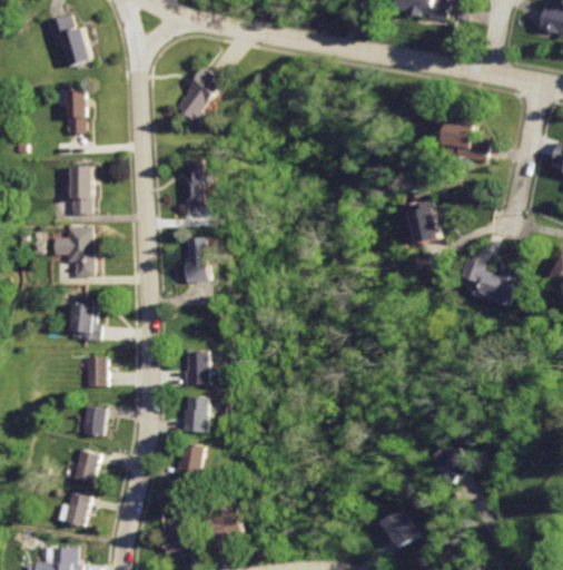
[(397,0),(395,16),(445,25),(450,0),(397,0)]
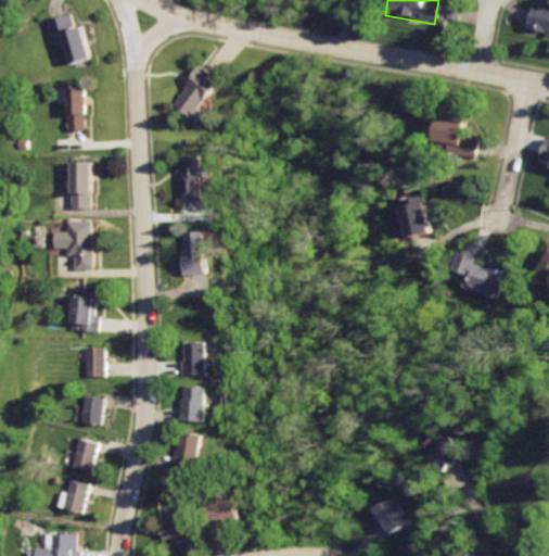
[(548,10),(526,5),(521,28),(548,34),(548,10)]
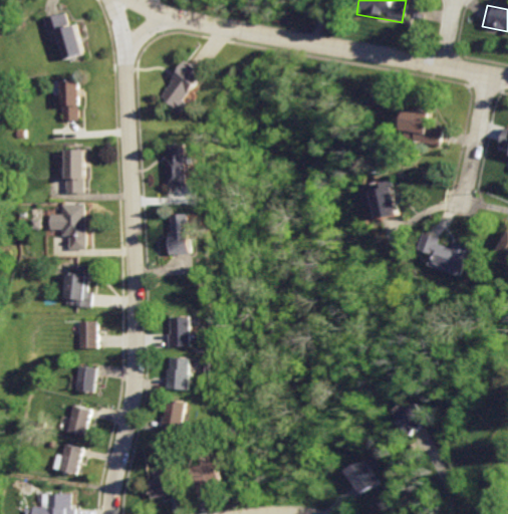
[(65,8),(40,14),(47,40),(56,38),(62,61),(86,56),(79,28),(71,30),(65,8)]
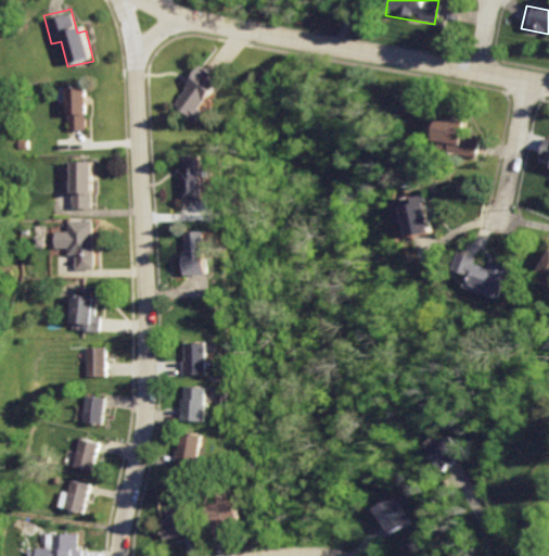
[(205,64),(173,101),(199,124),(209,112),(204,106),(226,81),(205,64)]
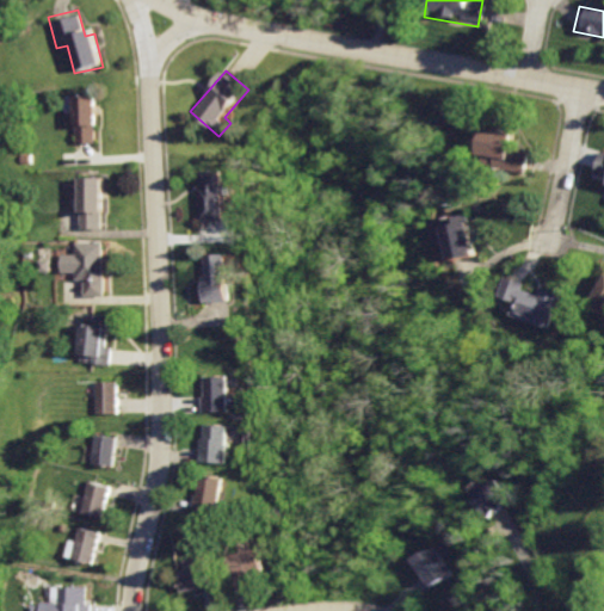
[(69,97),(69,143),(97,143),(96,97),(69,97)]
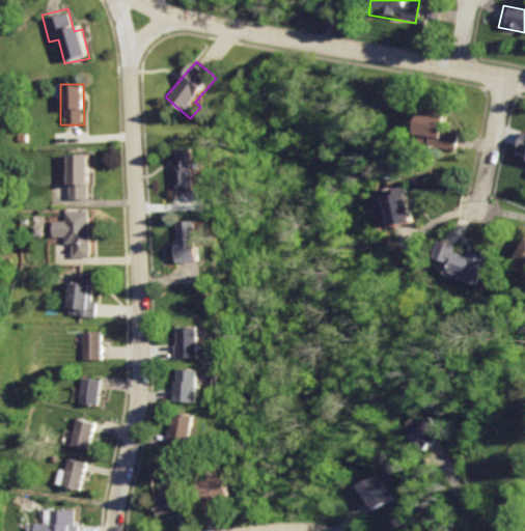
[(414,114),(409,140),(422,143),(420,151),(449,157),(453,132),(440,130),(442,119),(414,114)]
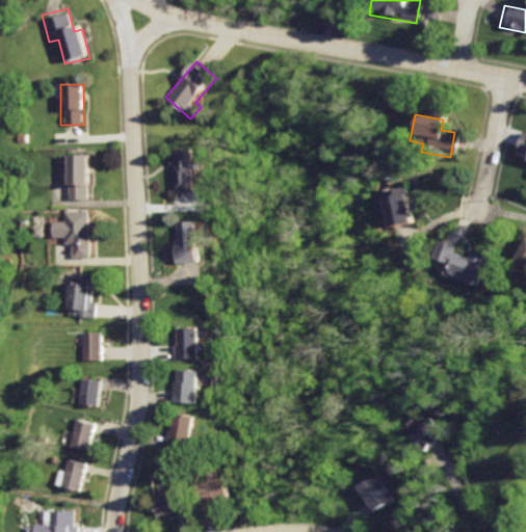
[(525,132),(516,129),(509,150),(525,154),(525,132)]
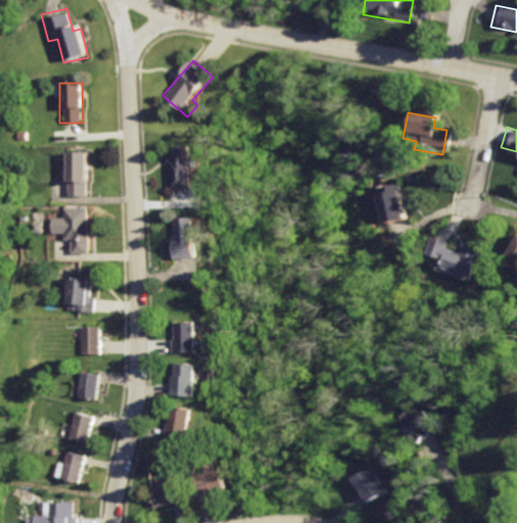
[(171,147),(170,184),(196,185),(196,147),(171,147)]
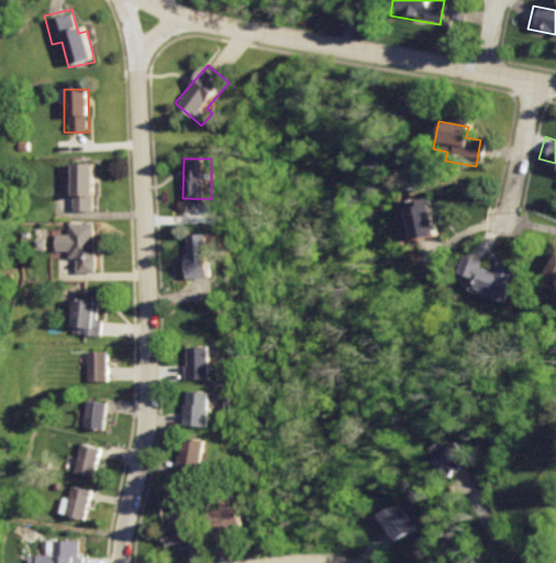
[(66,166),(65,209),(91,209),(92,166),(66,166)]
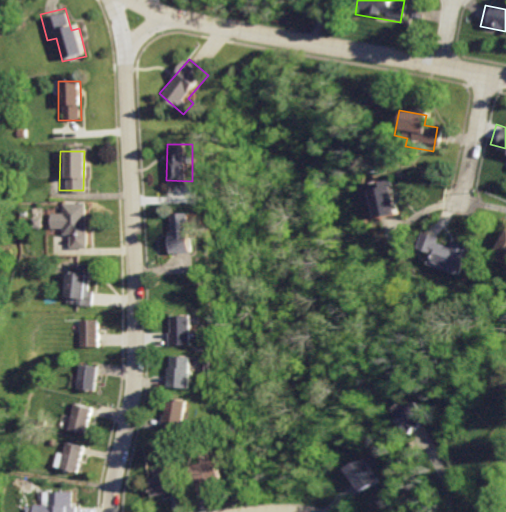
[(361,188),(364,208),(372,207),(374,220),(399,216),(394,183),(361,188)]
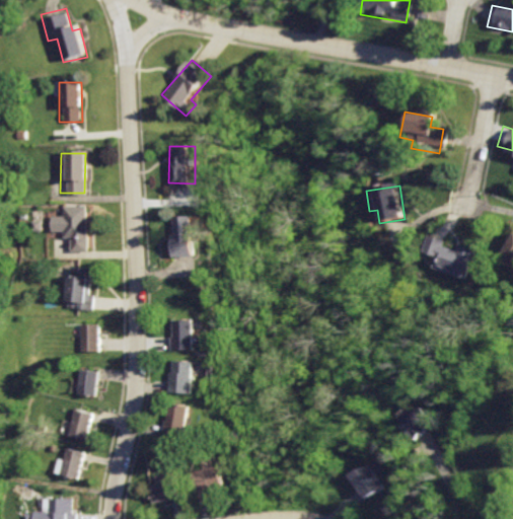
[(60,208),(60,217),(41,217),(41,231),(63,231),(64,253),(88,253),(87,208),(60,208)]
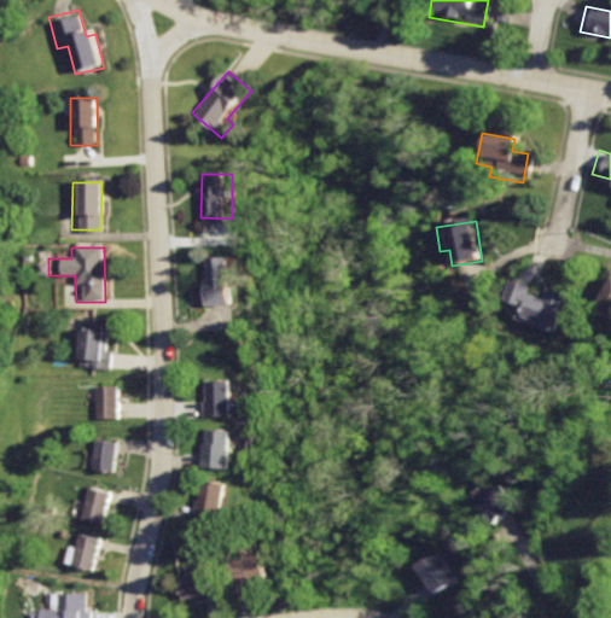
[(207,257),(208,279),(201,279),(202,309),(237,307),(234,256),(207,257)]
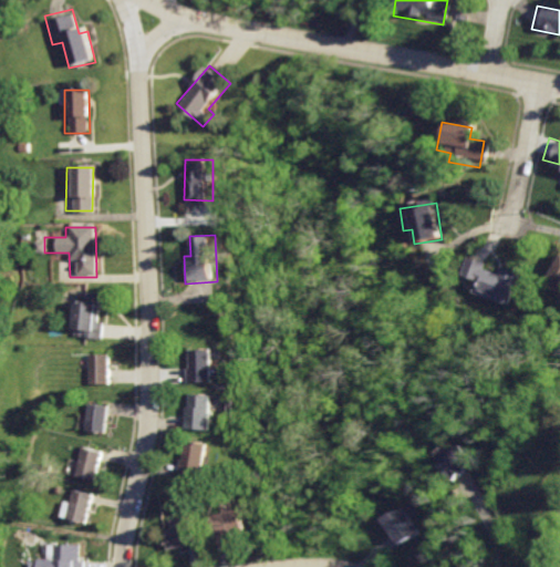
[(559,246),(538,287),(559,299),(559,246)]
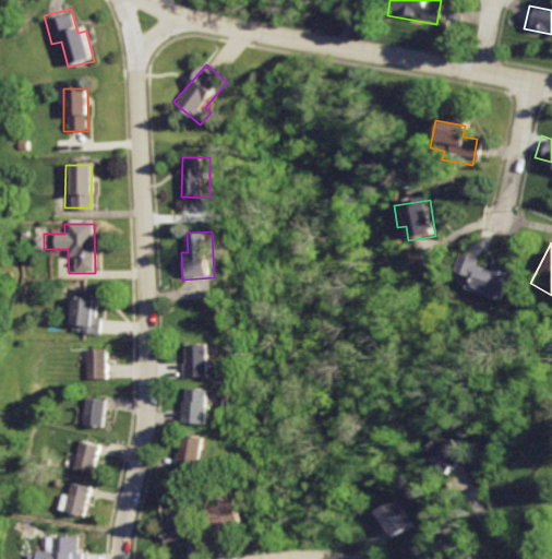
[(455,252),(447,276),(459,280),(455,290),(499,305),(511,270),(491,263),(488,271),(475,265),(478,260),(455,252)]
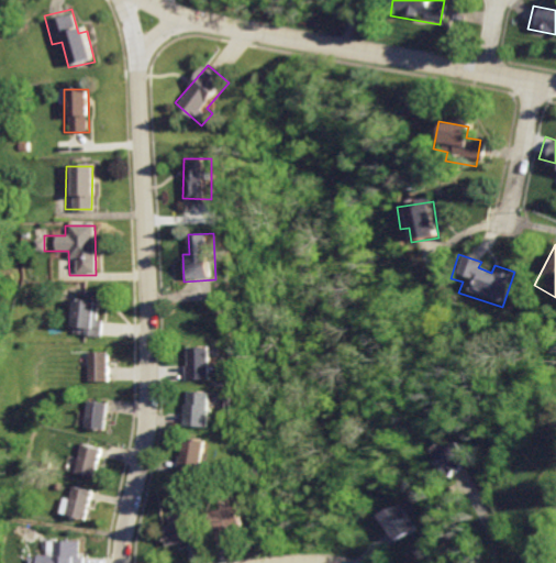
[(74,289),(70,327),(80,328),(79,333),(100,335),(101,317),(97,317),(99,291),(74,289)]
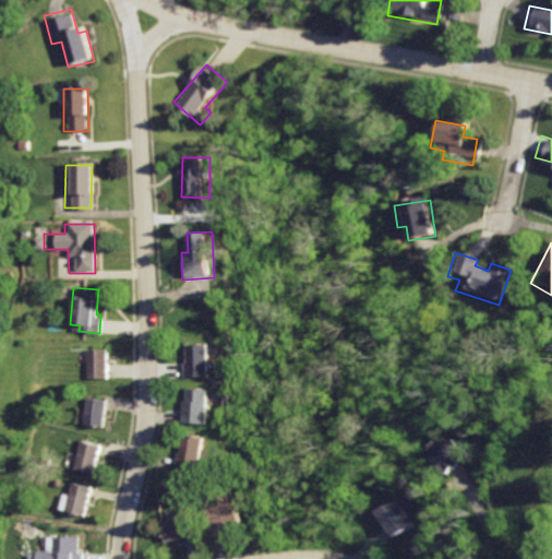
[(182,344),(182,378),(211,379),(212,344),(182,344)]
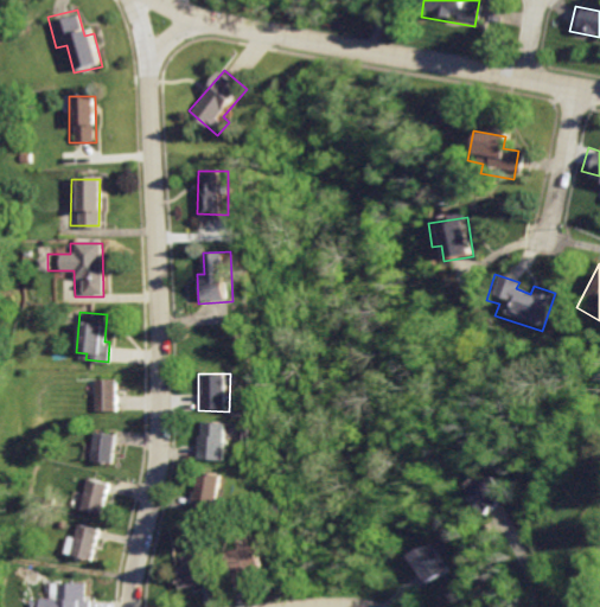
[(89,379),(88,413),(114,414),(115,379),(89,379)]
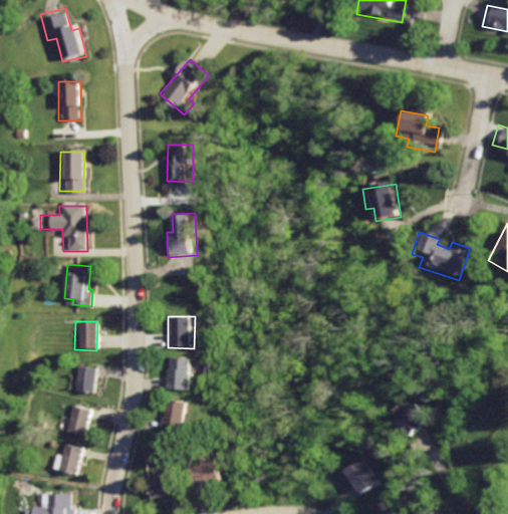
[(171,357),(170,391),(195,392),(196,358),(171,357)]
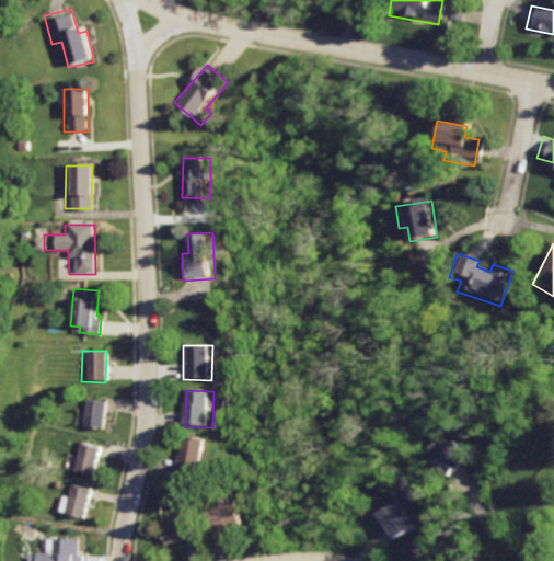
[(84,398),(77,427),(102,434),(110,403),(84,398)]
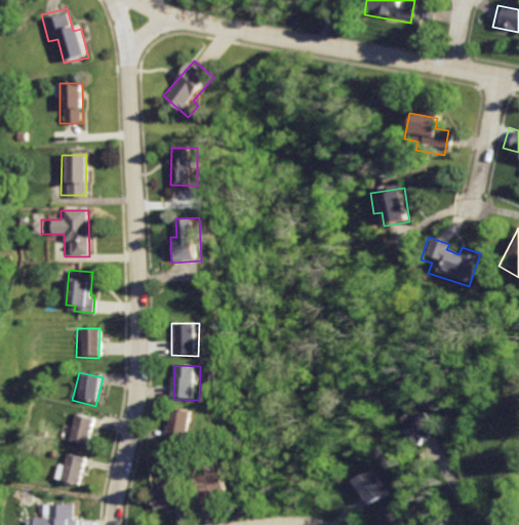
[(427,409),(400,435),(417,451),(424,445),(443,425),(427,409)]
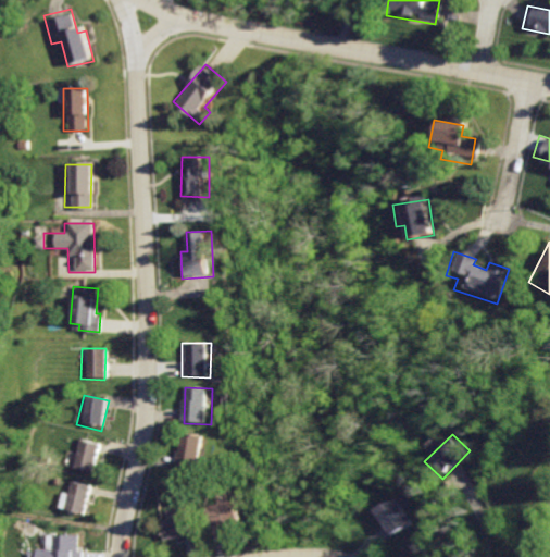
[(178,435),(172,465),(199,471),(205,441),(178,435)]
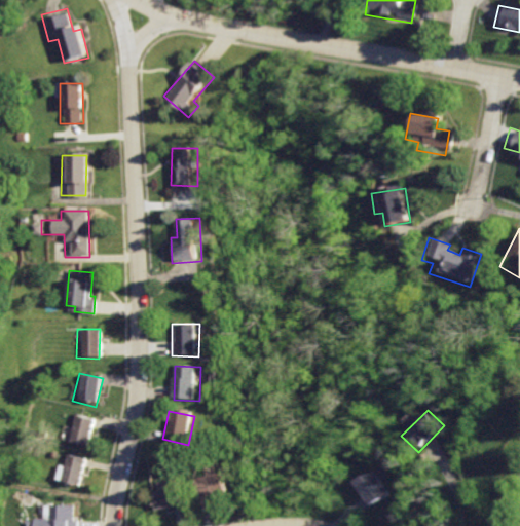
[(70,415),(64,443),(86,449),(93,420),(70,415)]
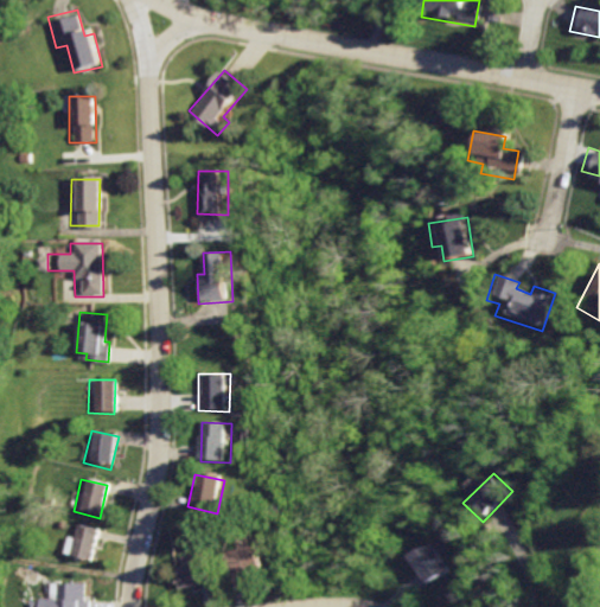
[(69,522),(59,554),(88,562),(97,529),(69,522)]
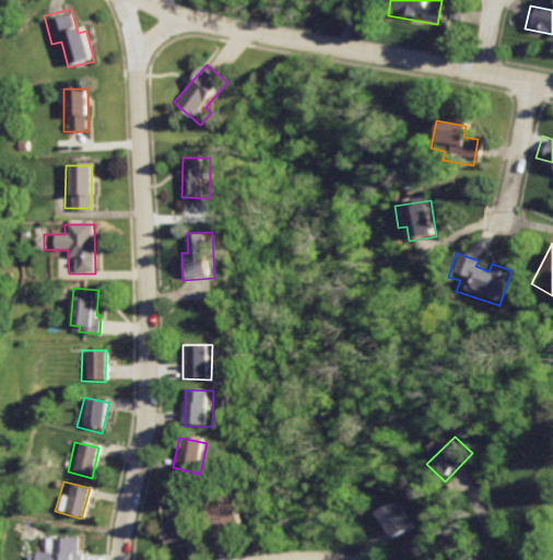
[(392,502),(372,513),(387,541),(408,531),(392,502)]
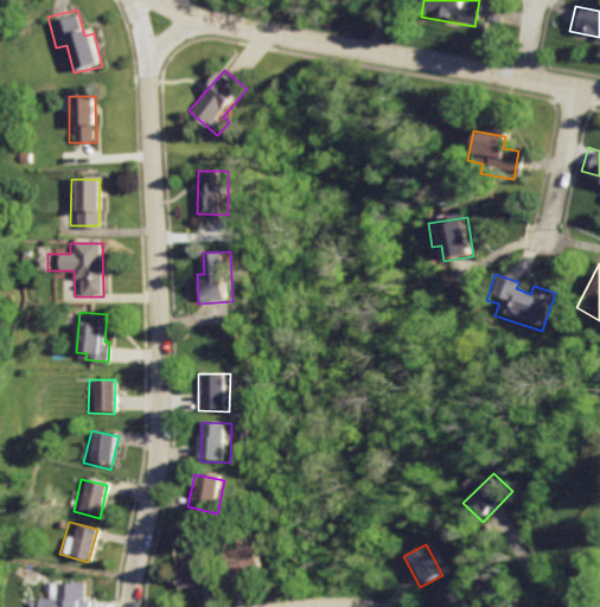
[(223,555),(228,580),(267,572),(262,547),(223,555)]
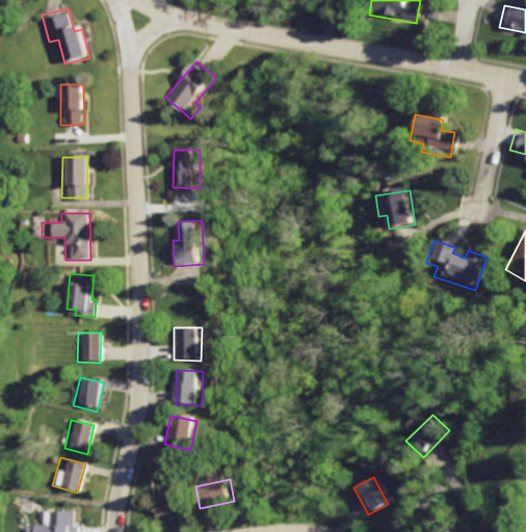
[(146,495),(151,520),(181,513),(176,488),(146,495)]
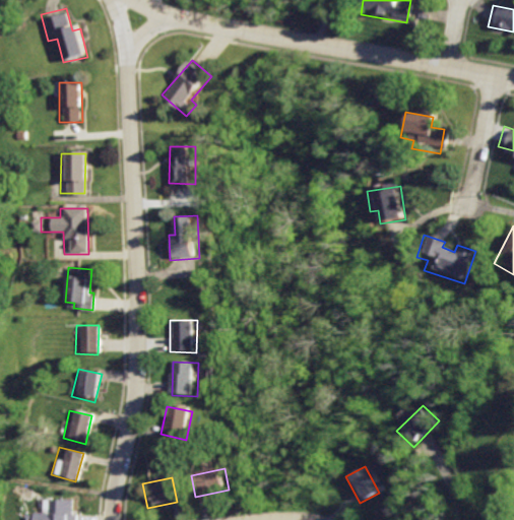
[(24,510),(24,519),(70,519),(70,501),(43,501),(43,510),(24,510)]
